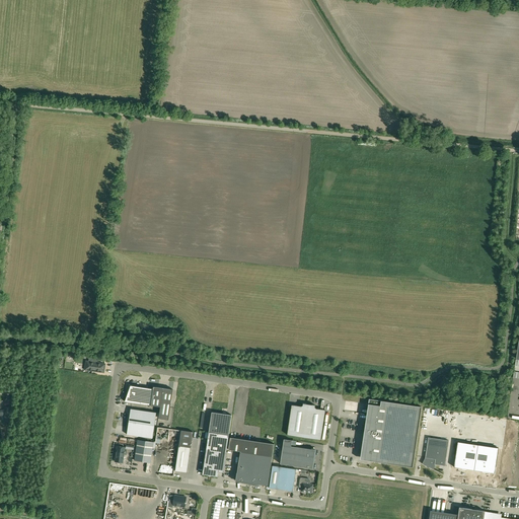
[(105,364),(88,362),(86,361),(85,370),(103,372),(104,372),(105,364)]
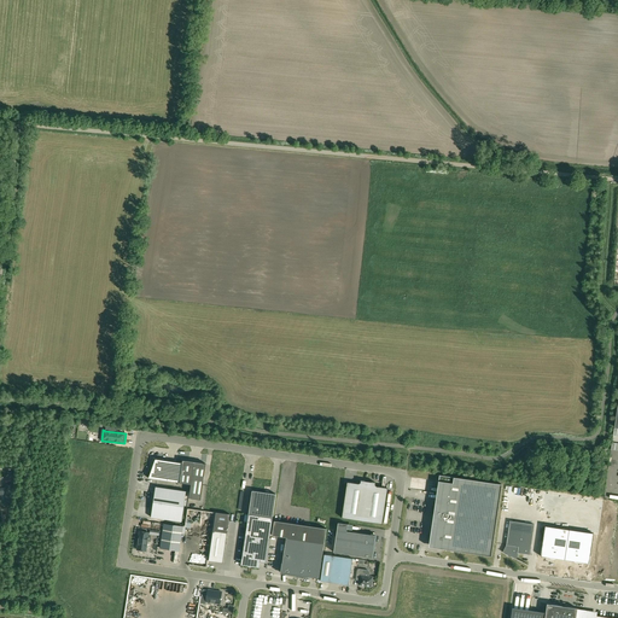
[(149,477),(149,478),(180,483),(191,485),(188,499),(200,500),(205,464),(194,462),(182,460),(182,464),(163,460),(163,459),(164,460),(164,459),(153,458),(152,471),(151,473),(150,477),(149,477)]
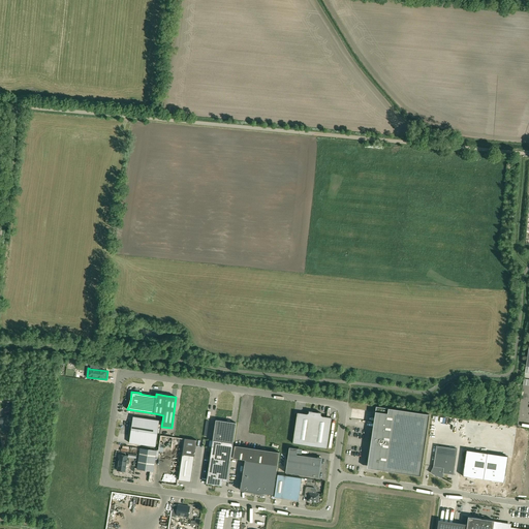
[(376,407),(374,422),(367,468),(421,476),(422,465),(430,414),(376,407)]
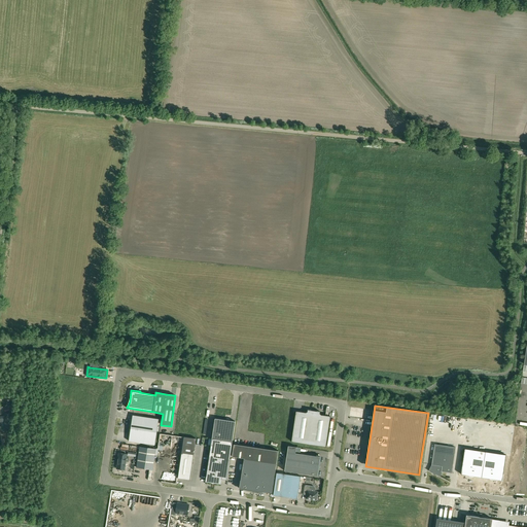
[(330,416),(325,416),(321,415),(320,414),(320,412),(317,411),(311,410),(311,411),(308,410),(308,412),(306,413),(296,411),(291,442),(326,447),(330,416)]
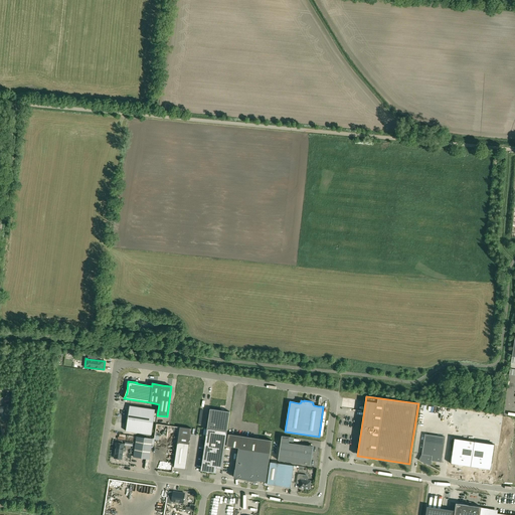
[(128,409),(127,418),(153,422),(155,409),(130,405),(129,409),(128,409)]
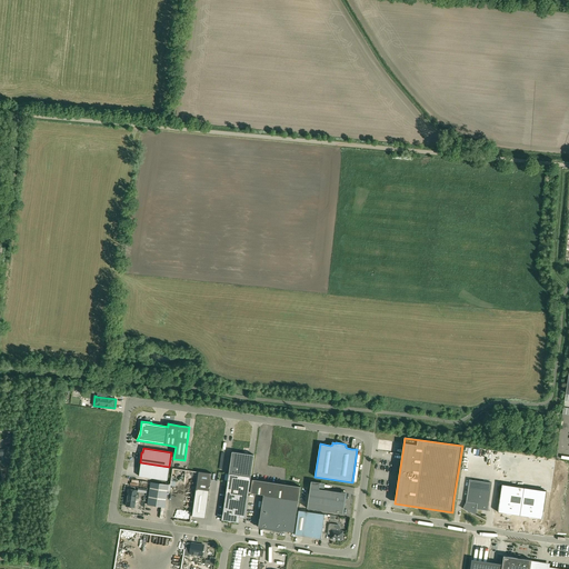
[(228,480),(227,486),(227,487),(226,492),(222,520),(239,522),(239,517),(240,517),(245,518),(248,496),(251,477),(255,455),(232,452),(229,473),(229,475),(228,480)]
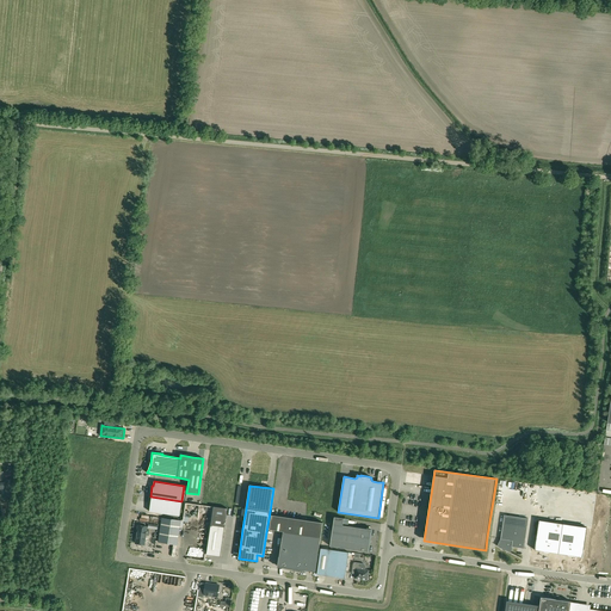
[(181,501),(150,497),(149,506),(150,507),(149,511),(149,512),(179,516),(181,501)]
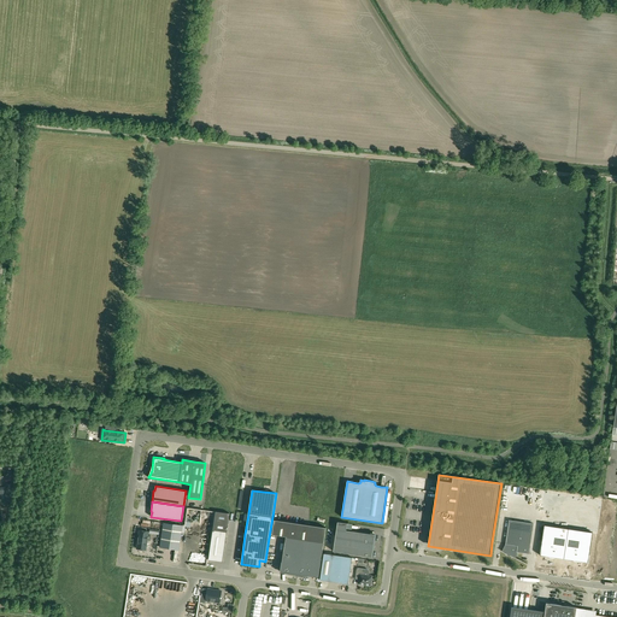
[(616,506),(609,505),(601,557),(616,559),(616,506)]
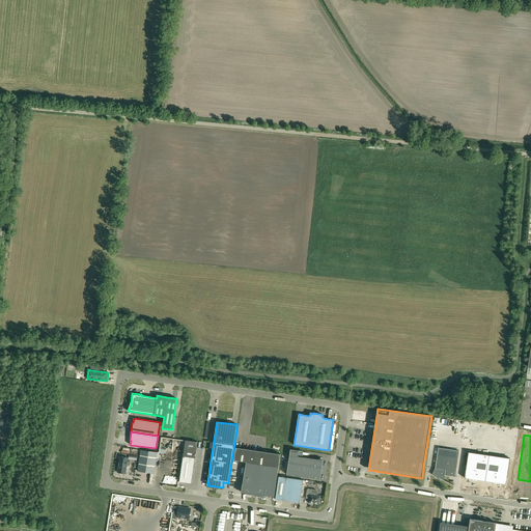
[(186,440),(185,448),(196,450),(198,442),(186,440)]
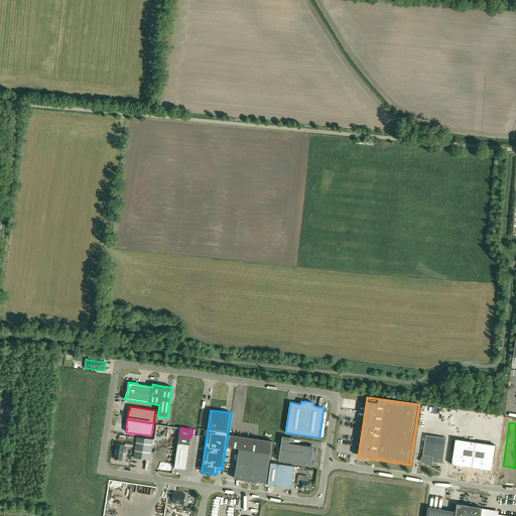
[(179,435),(177,443),(189,445),(190,437),(179,435)]
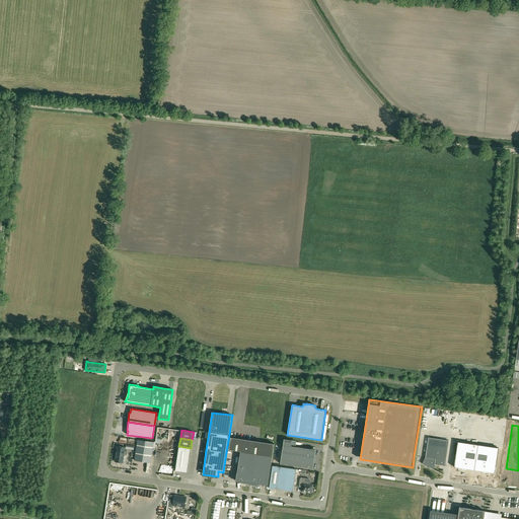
[(230,439),(228,449),(240,451),(239,455),(237,471),(235,482),(249,484),(249,485),(253,486),(253,485),(258,485),(268,486),(273,456),(274,446),(274,444),(263,442),(230,438),(230,439)]
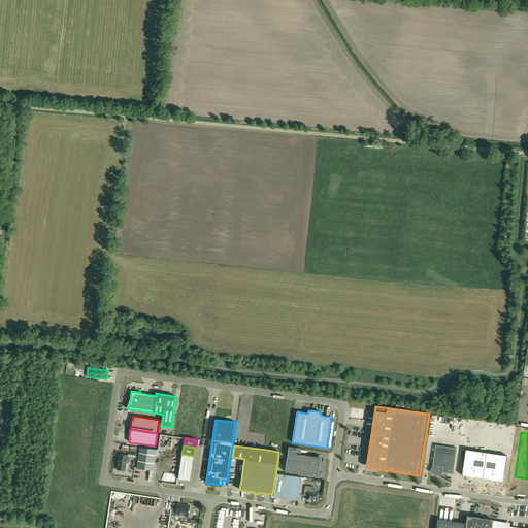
[(428,471),(436,475),(437,475),(441,477),(442,472),(453,474),(456,449),(435,446),(432,465),(430,471),(428,470),(428,471)]
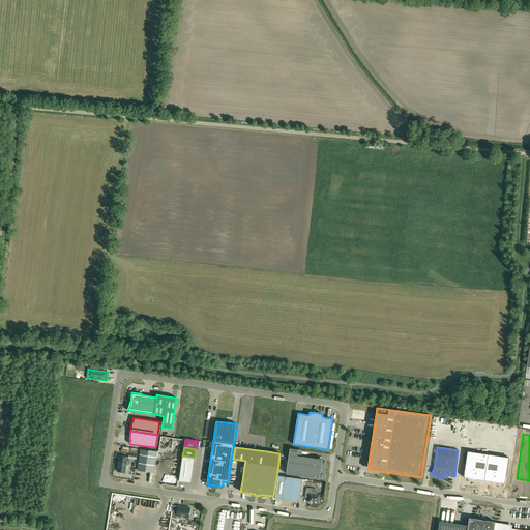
[(322,460),(302,457),(297,455),(298,449),(290,448),(286,474),(319,478),(320,477),(322,461),(322,460)]
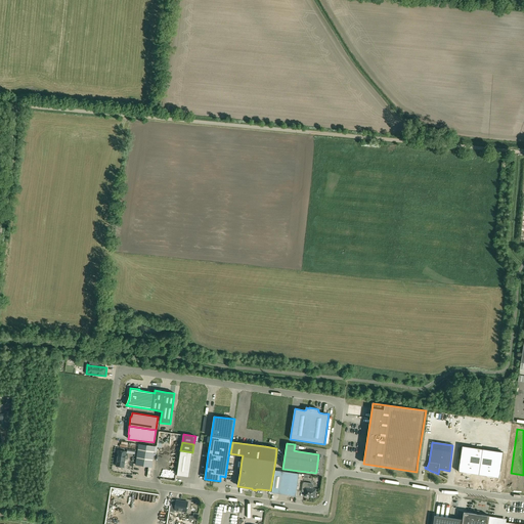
[(155,446),(139,444),(136,465),(151,468),(155,446)]
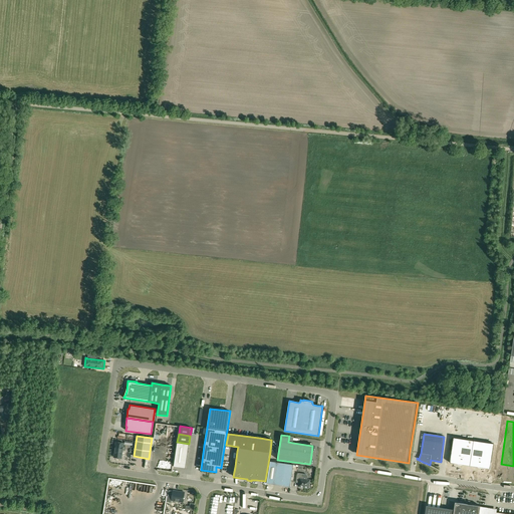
[(451,456),(450,463),(458,464),(461,465),(478,467),(482,468),(490,469),(491,462),(494,444),(453,438),(451,456)]
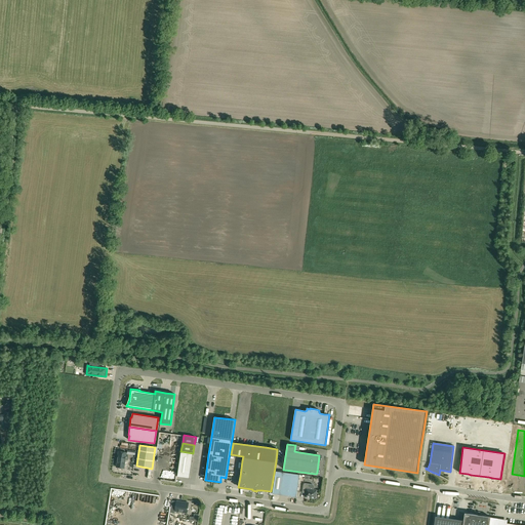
[(125,459),(126,456),(126,453),(118,451),(116,467),(124,468),(125,459)]
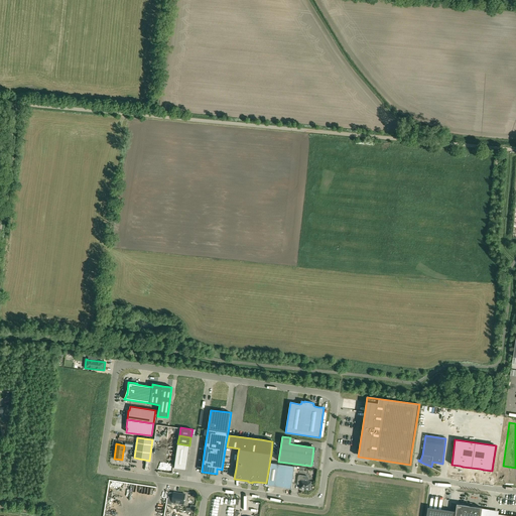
[(189,445),(177,443),(174,469),(186,470),(189,445)]
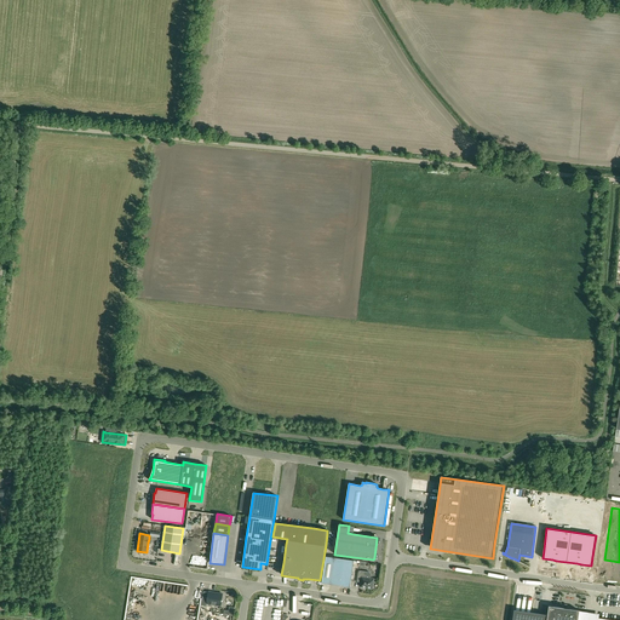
[(354,561),(334,557),(326,556),(321,583),(350,587),(354,567),(354,561)]
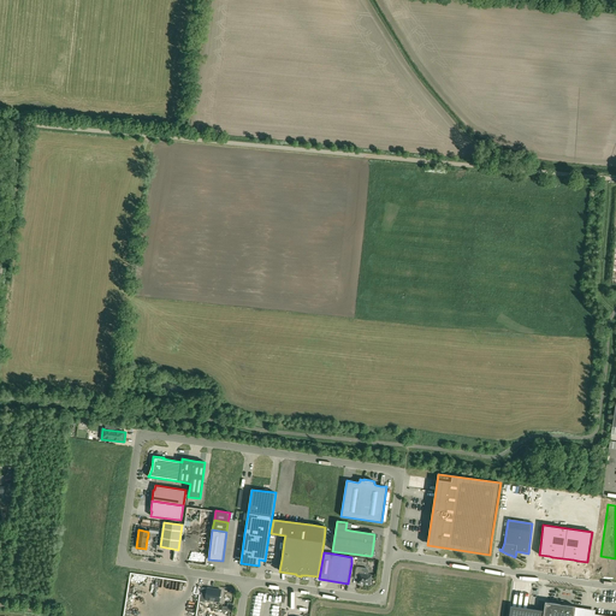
[(362,570),(362,568),(356,567),(355,578),(359,579),(357,584),(369,585),(371,584),(371,582),(372,580),(371,579),(372,575),(365,574),(365,573),(363,572),(362,570)]
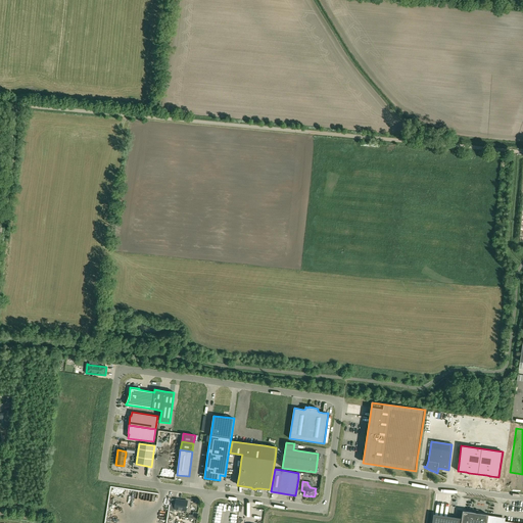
[(109,496),(106,517),(121,519),(124,498),(109,496)]
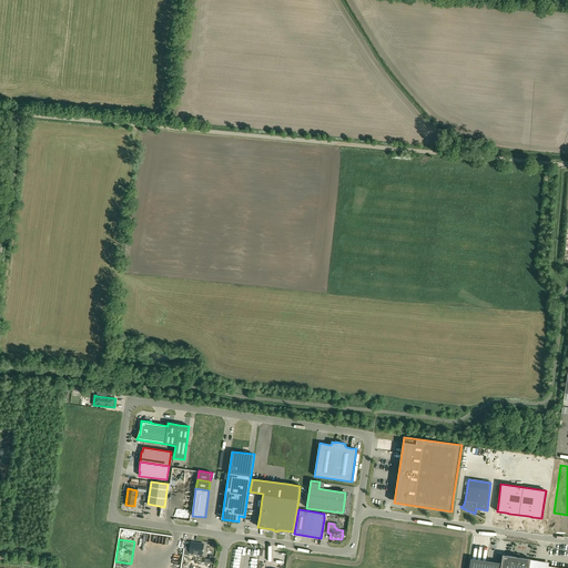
[(203,544),(199,544),(199,545),(196,544),(196,543),(191,543),(190,548),(185,547),(184,555),(189,556),(190,553),(202,555),(203,549),(204,548),(204,546),(203,545),(203,544)]
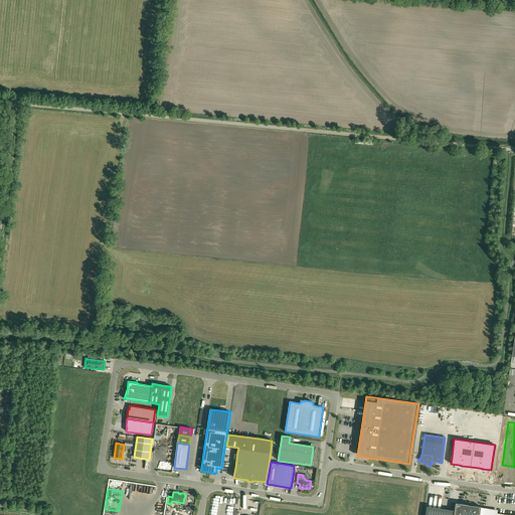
[(490,514),(480,514),(481,507),(456,503),(455,511),(450,510),(433,507),(432,511),(426,511),(425,514),(514,514),(497,513),(496,514),(490,514)]
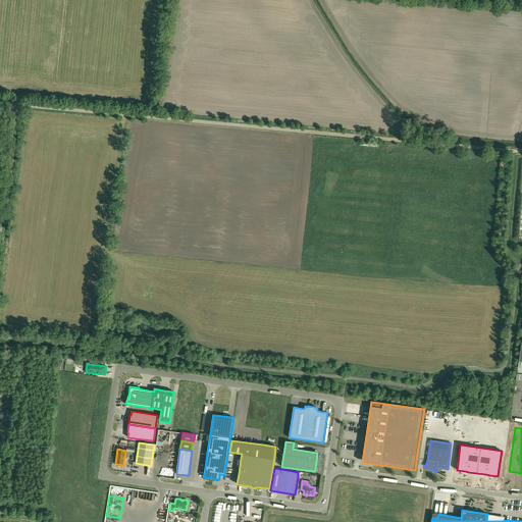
All buildings are outlined.
